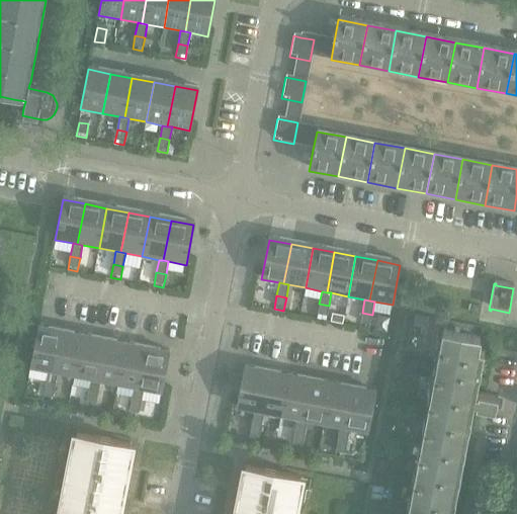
[(326,319),(329,306),(319,304),(317,317),(326,319)]
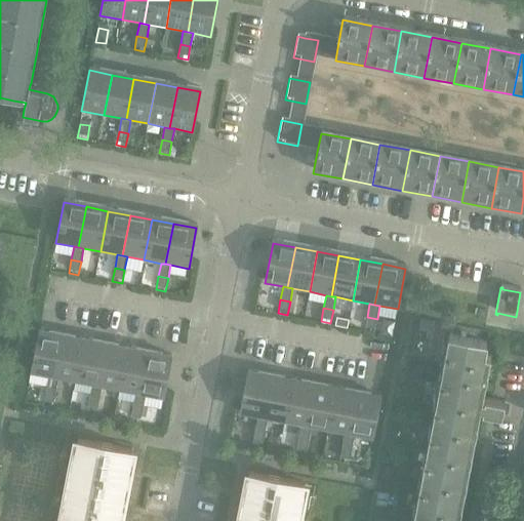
[(483,322),(484,315),(477,314),(476,321),(483,322)]
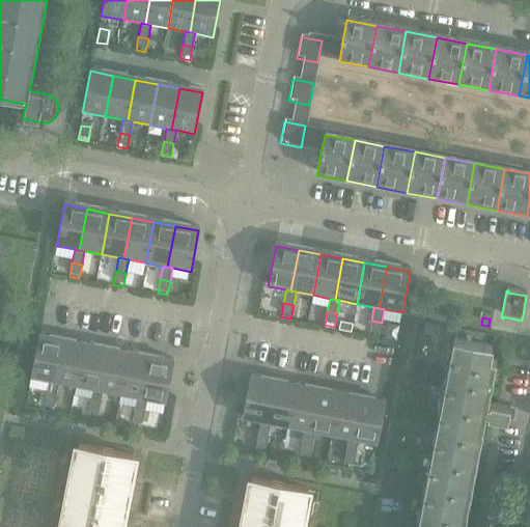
[(379,335),(382,323),(371,321),(368,334),(379,335)]
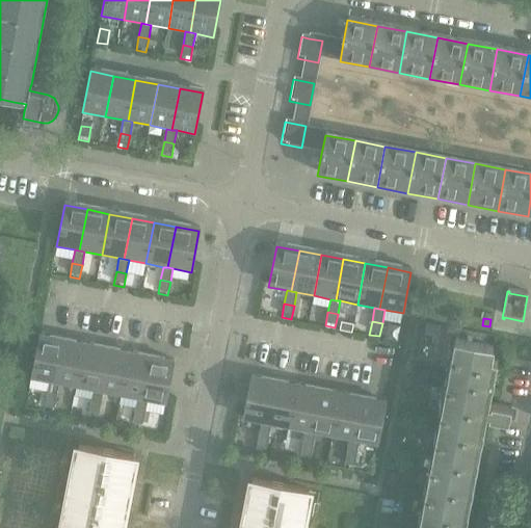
[(54,384),(62,342),(38,338),(31,379),(49,383),(54,384)]
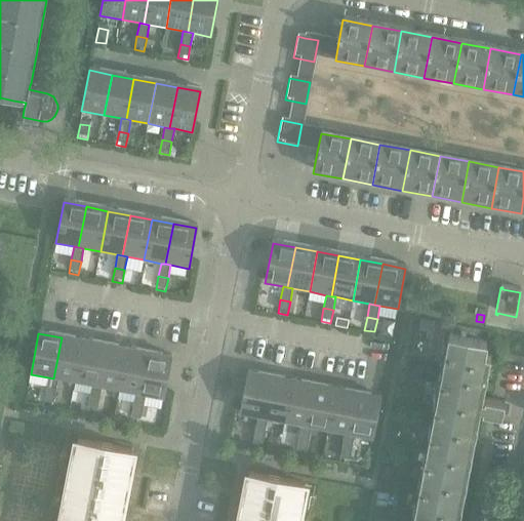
[(75,383),(83,342),(62,337),(53,378),(58,379),(75,383)]
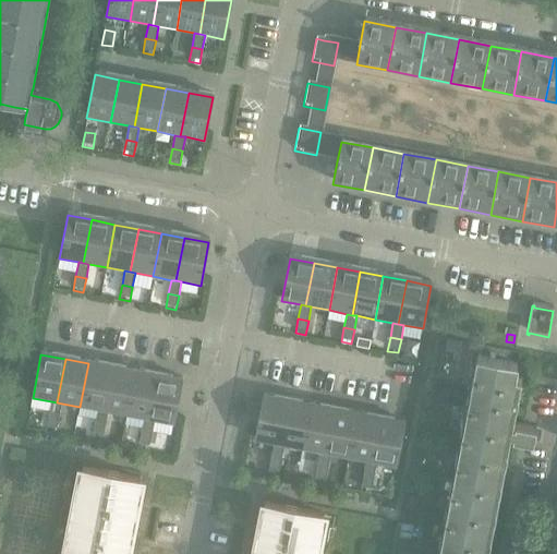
[(486,553),(509,437),(512,438),(511,442),(533,445),(535,431),(515,426),(513,430),(511,429),(520,382),(515,381),(517,368),(476,360),(438,553),(486,553)]
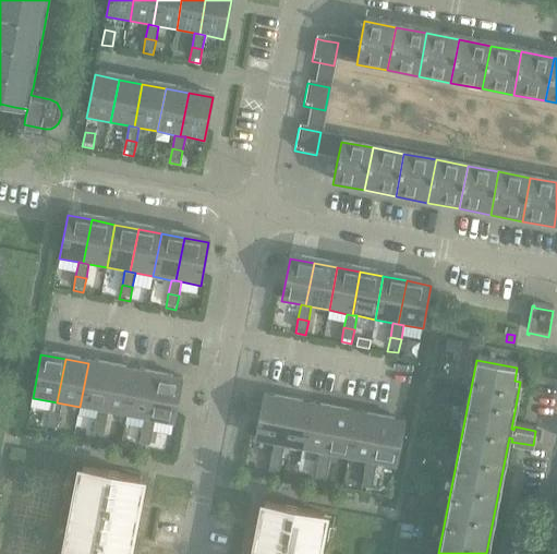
[(103,411),(111,368),(88,363),(80,407),(98,410),(103,411)]
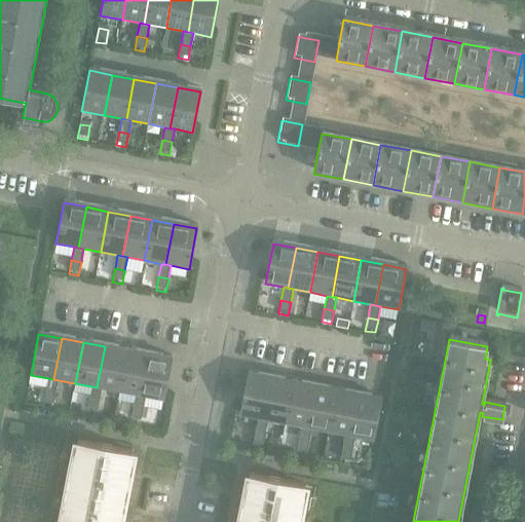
[(119,392),(126,351),(105,346),(97,387),(102,388),(119,392)]
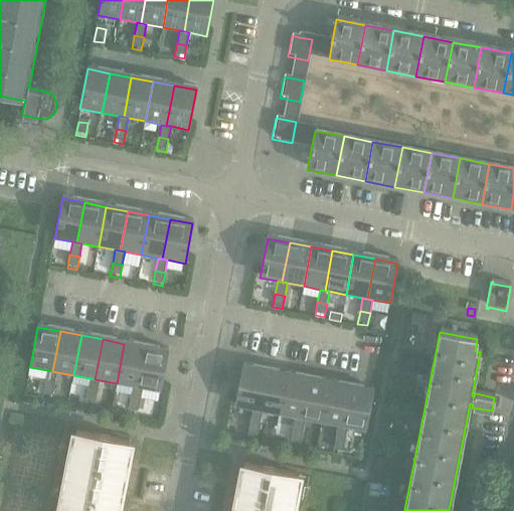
[(138,387),(145,348),(124,344),(117,383),(133,386),(138,387)]
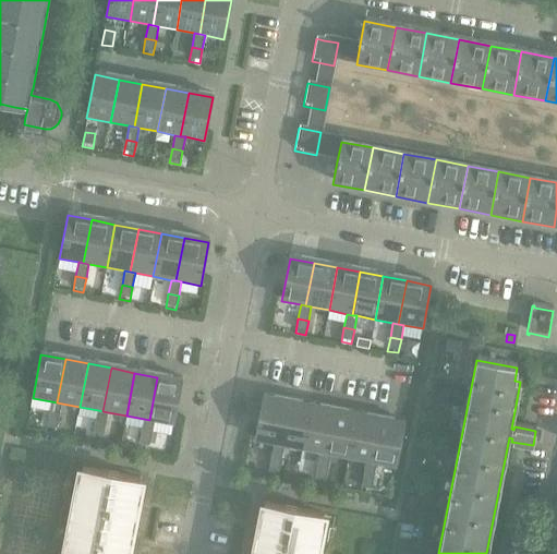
[(182,382),(157,377),(149,420),(155,421),(173,424),(182,382)]
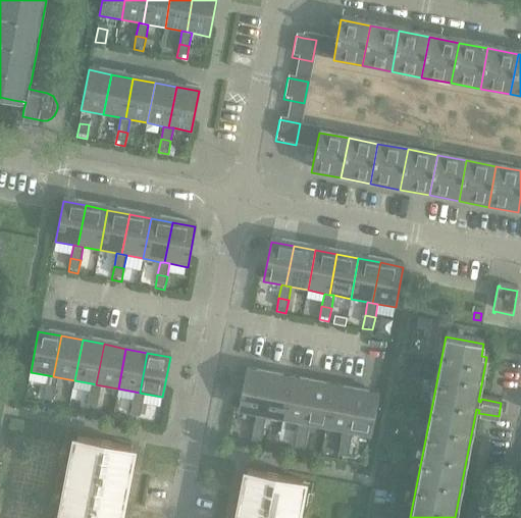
[(261,416),(269,376),(246,371),(239,412),(256,415),(261,416)]
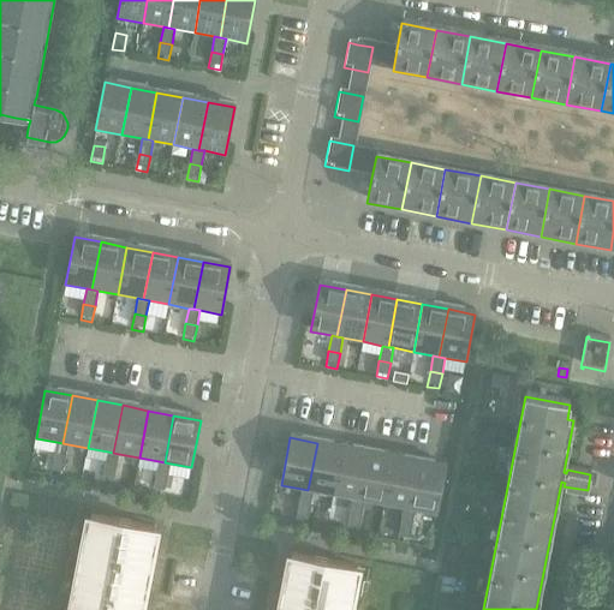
[(65,460),(69,444),(63,443),(57,442),(54,458),(65,460)]
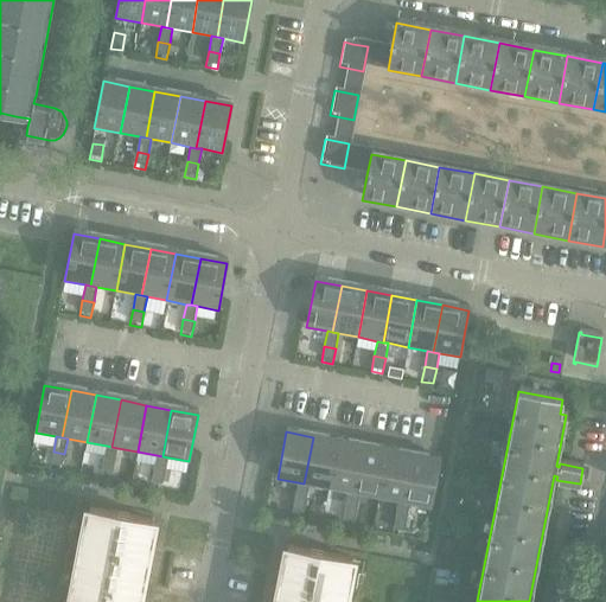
[(329,488),(338,442),(313,437),(304,484),(310,485),(329,488)]
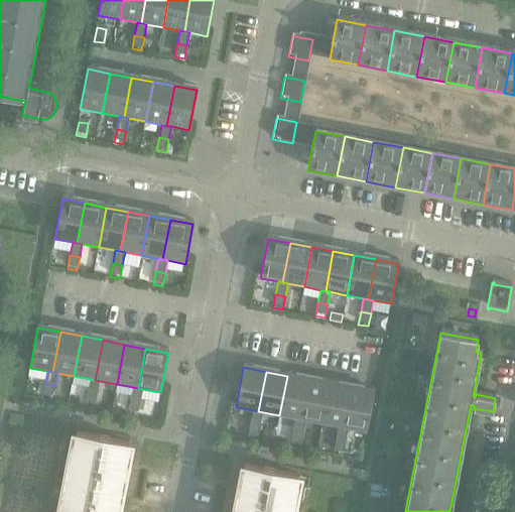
[(300,420),(308,380),(287,376),(279,415),(296,419),(300,420)]
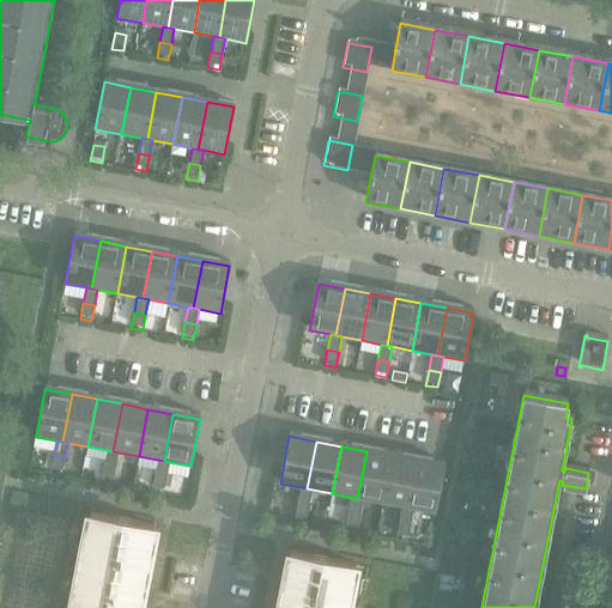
[(116,468),(119,453),(113,451),(108,450),(104,466),(116,468)]
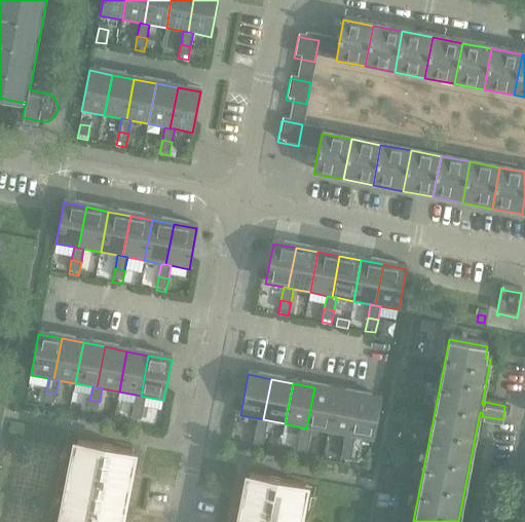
[(329,433),(336,392),(314,387),(306,429),(311,429),(329,433)]
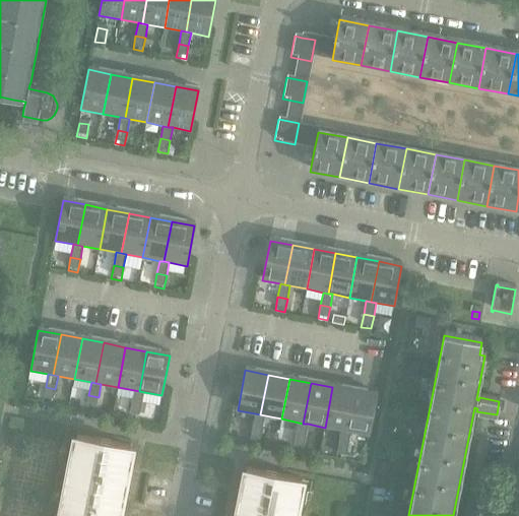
[(53,402),(55,389),(46,387),(43,400),(53,402)]
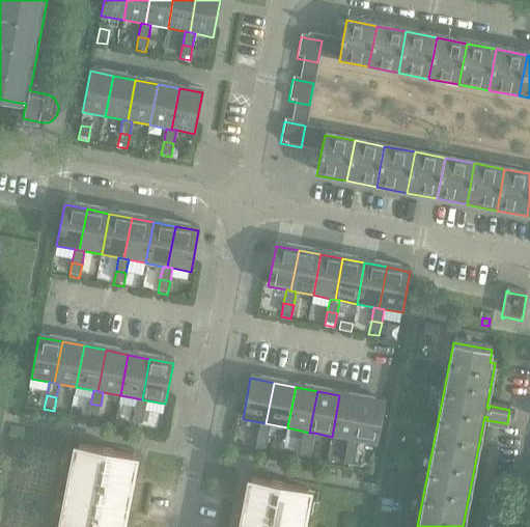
[(354,441),(361,399),(339,395),(332,437),(349,440),(354,441)]
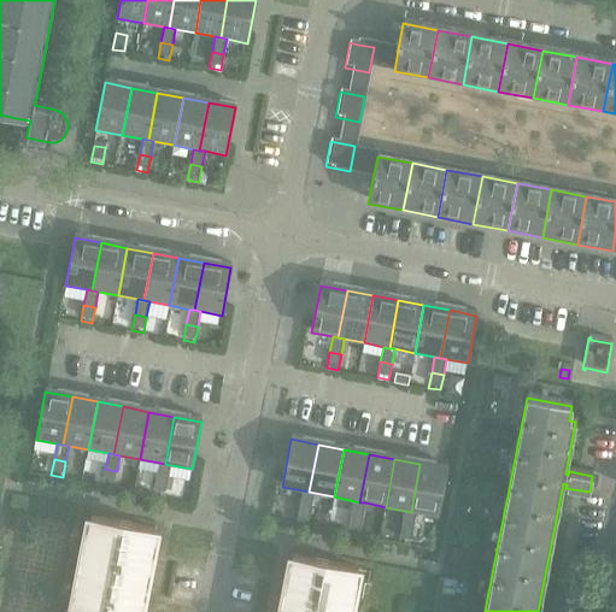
[(168,481),(171,465),(165,464),(159,463),(157,478),(168,481)]
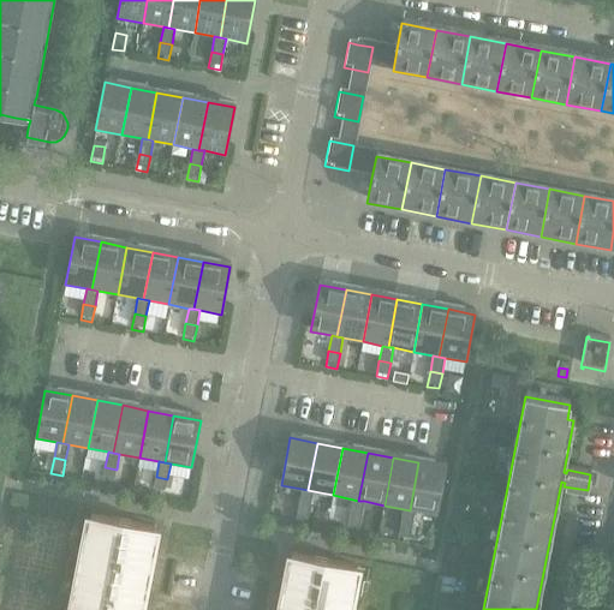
[(436,515),(446,467),(418,462),(410,510),(416,512),(436,515)]
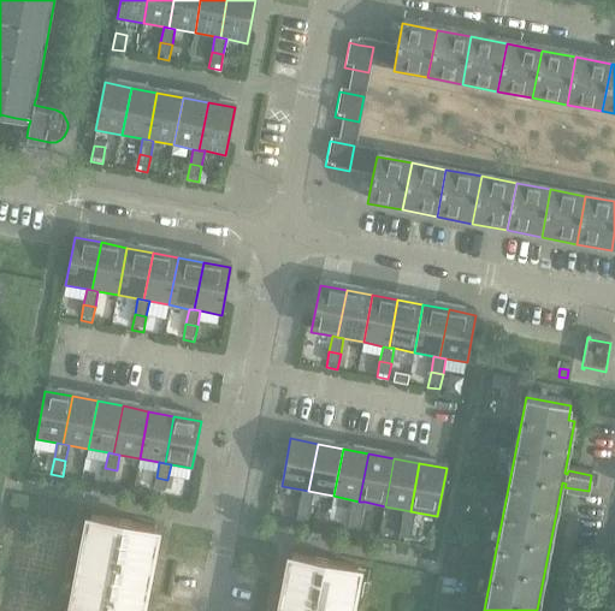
[(113,486),(117,470),(105,468),(102,484),(113,486)]
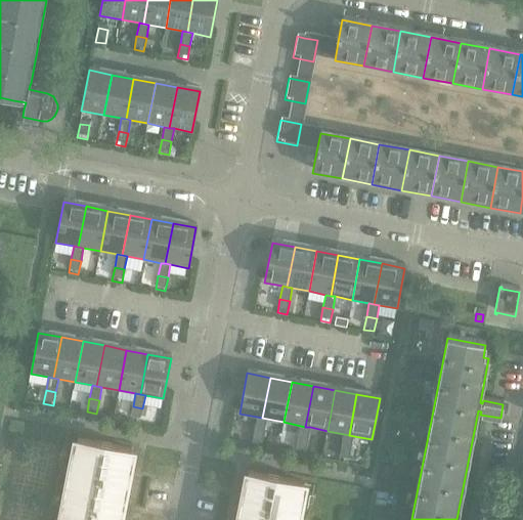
[(140,422),(142,408),(133,406),(130,420),(140,422)]
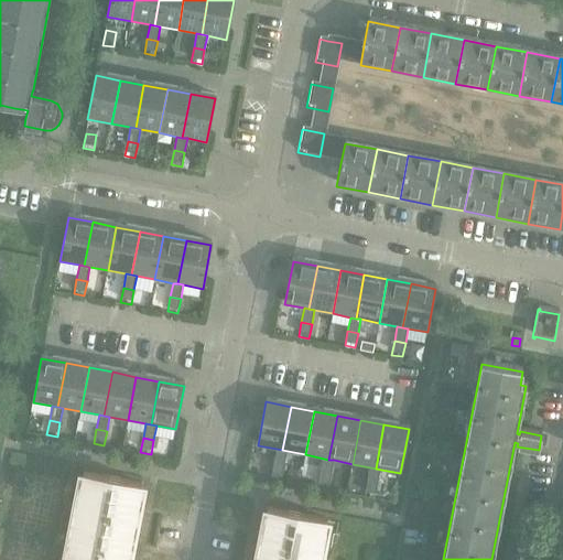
[(284,465),(288,451),(282,450),(277,449),(274,463),(284,465)]
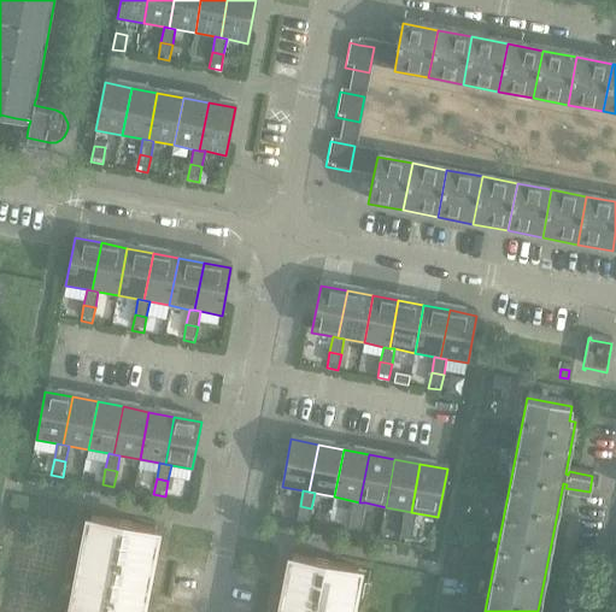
[(363,518),(365,502),(359,502),(355,501),(351,516),(363,518)]
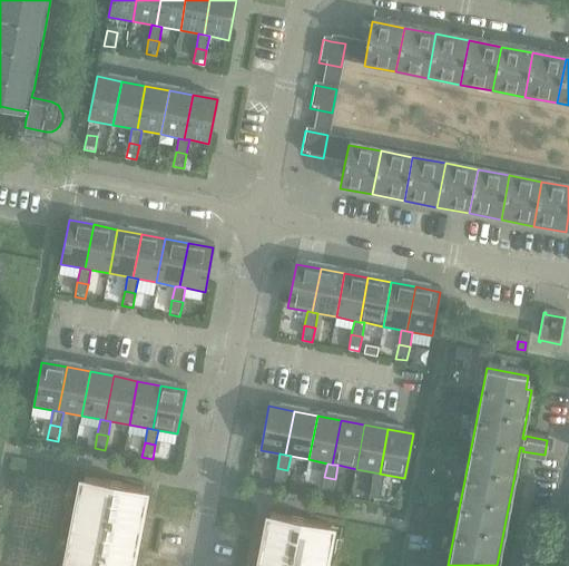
[(285,485),(287,470),(277,468),(274,482),(285,485)]
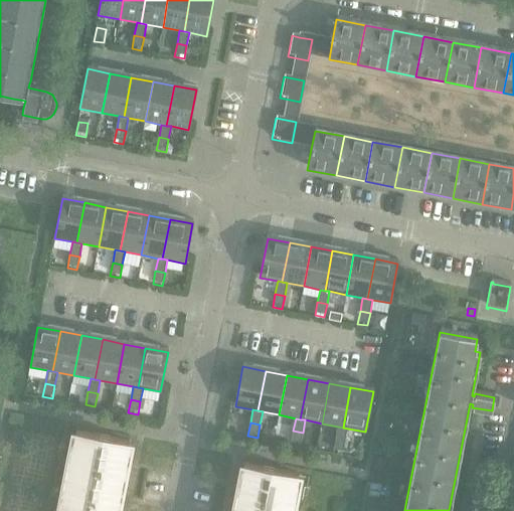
[(345,441),(348,429),(343,428),(338,427),(336,440),(345,441)]
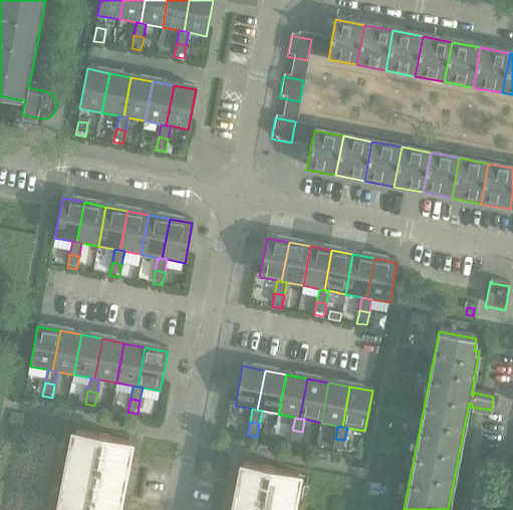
[(299,445),(302,432),(292,430),(290,443),(299,445)]
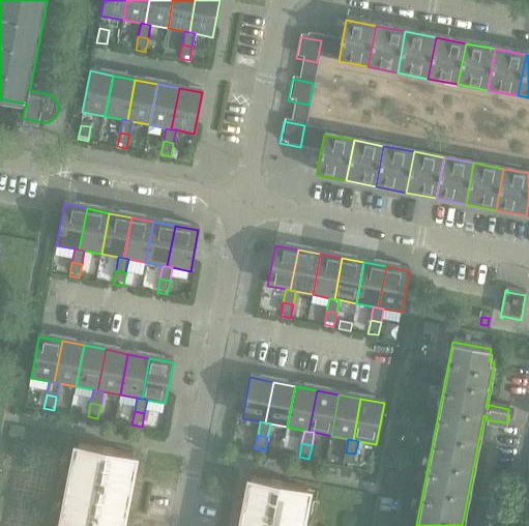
[(78,446),(62,525),(119,525),(133,457),(78,446)]
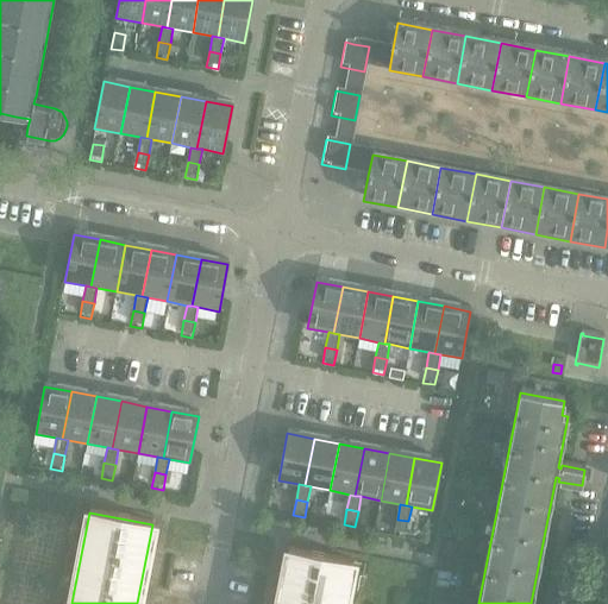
[(406,536),(408,521),(397,520),(394,534),(406,536)]
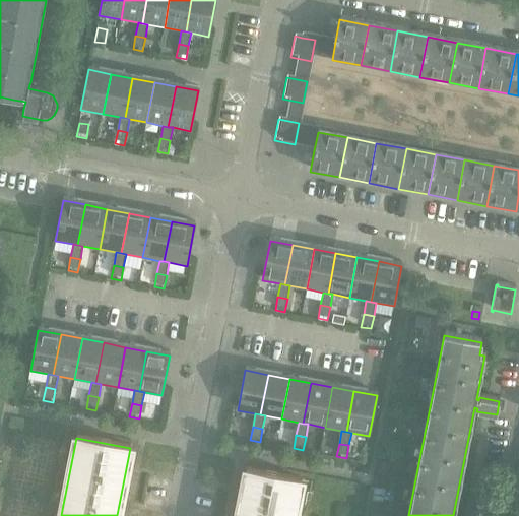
[(247,471),(238,515),(294,515),(301,481),(247,471)]
